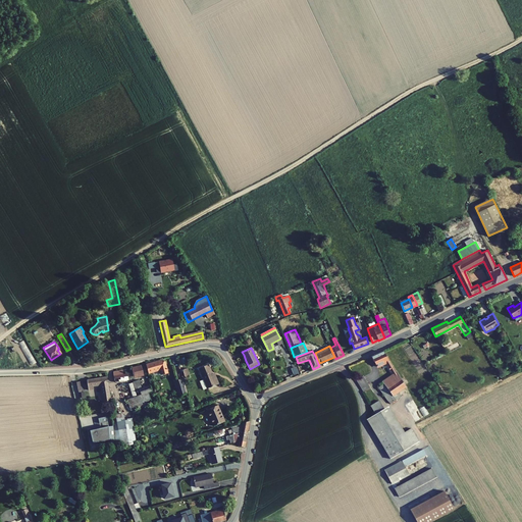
[(383,352),(371,357),(376,366),(385,362),(393,374),(382,381),(383,383),(379,386),(390,404),(396,401),(393,397),(398,393),(406,387),(383,352)]
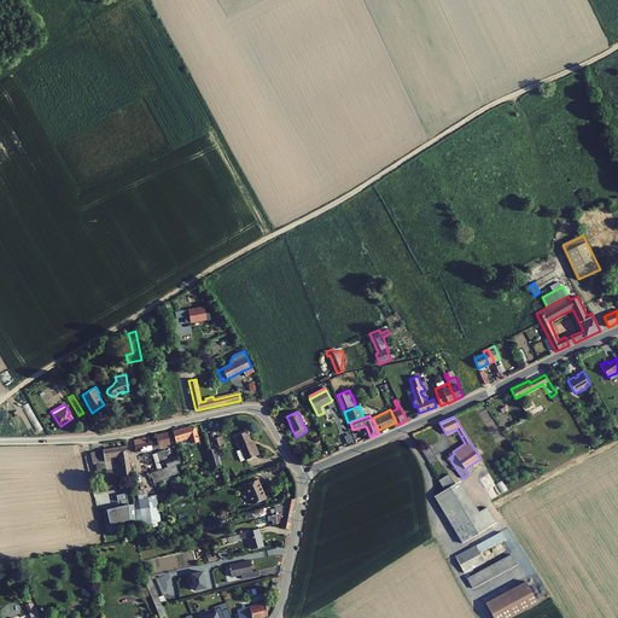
[(173,432),(176,442),(191,438),(192,444),(199,443),(196,429),(193,429),(191,430),(191,427),(173,432)]
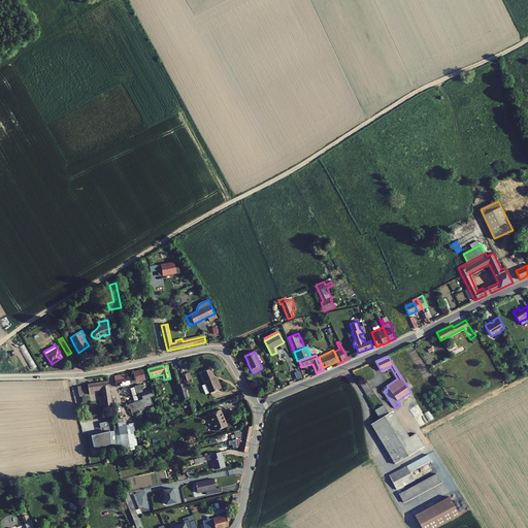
[(116,381),(117,386),(130,384),(145,380),(142,369),(133,372),(134,378),(130,380),(130,377),(116,381)]
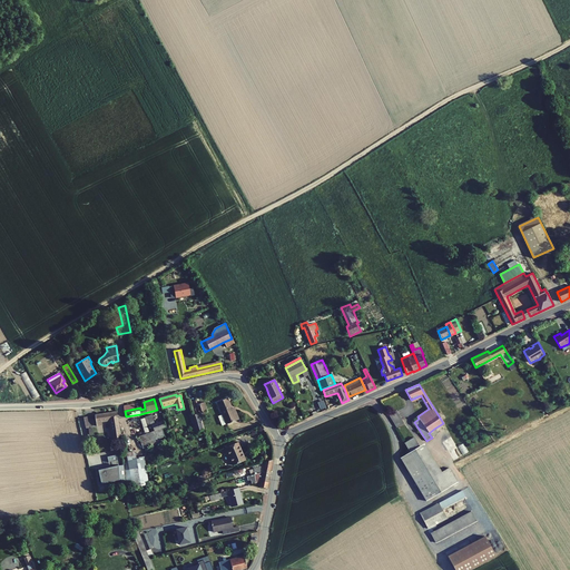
[(218,402),(223,413),(232,410),(231,409),(227,399),(218,402)]
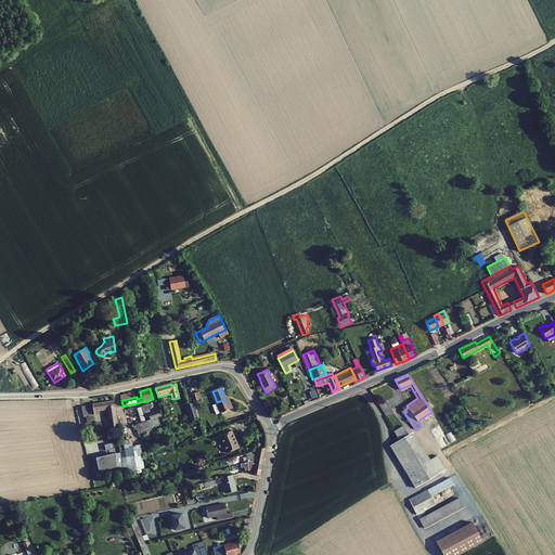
[(226,400),(226,399),(217,402),(217,403),(221,413),(232,409),(229,399),(226,400)]
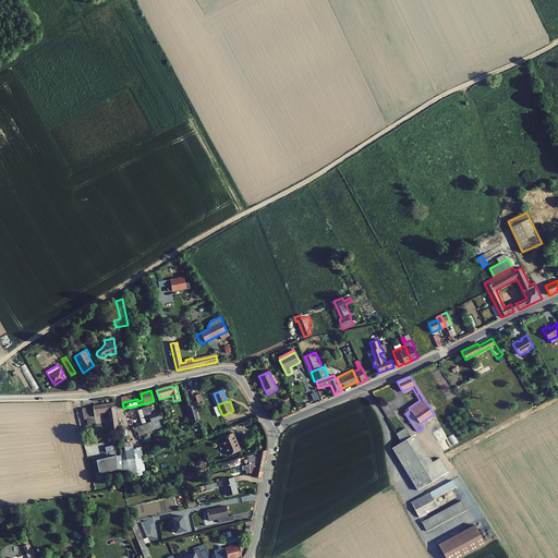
[(380,407),(388,419),(395,414),(387,402),(380,407)]
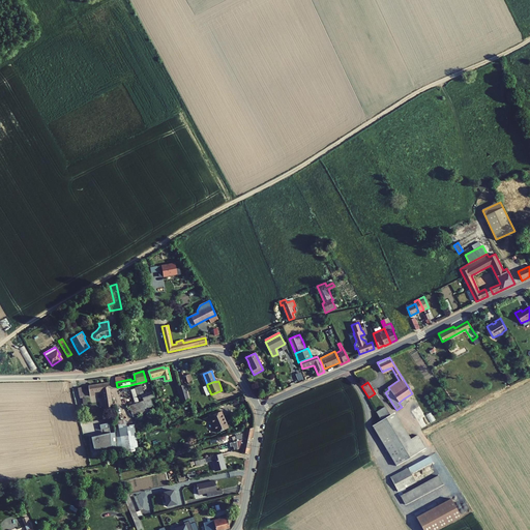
[(112,404),(109,383),(88,386),(90,396),(95,395),(94,392),(102,390),(105,404),(107,403),(107,404),(108,404),(108,405),(109,405),(109,404),(112,404)]
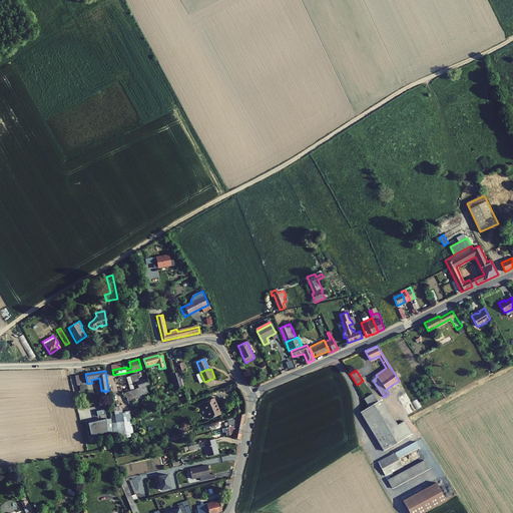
[(171,374),(176,389),(183,387),(178,372),(171,374)]
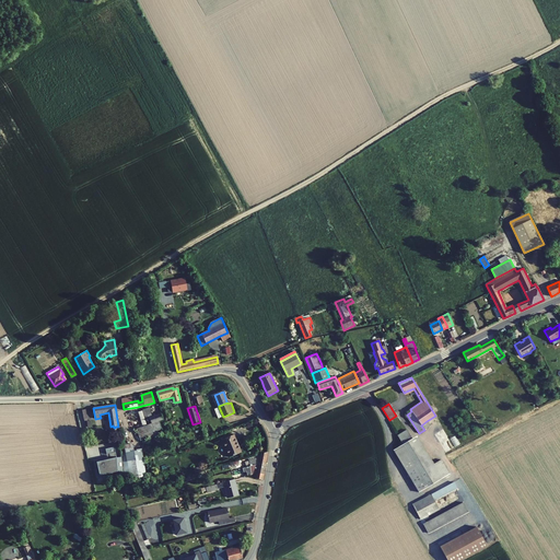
[(142,410),(146,419),(152,416),(149,408),(142,410)]
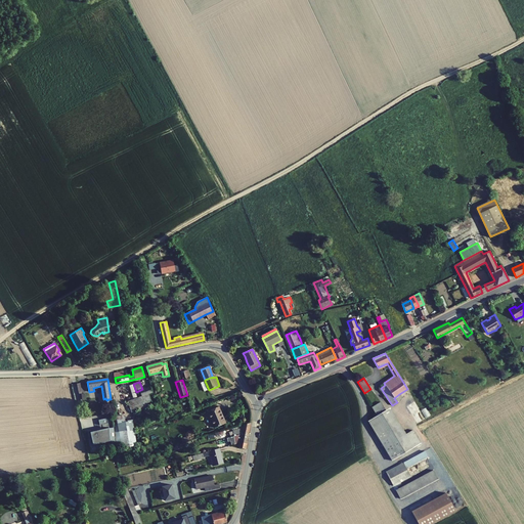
[(150,387),(139,391),(141,396),(127,401),(131,412),(153,405),(148,394),(153,392),(150,387)]
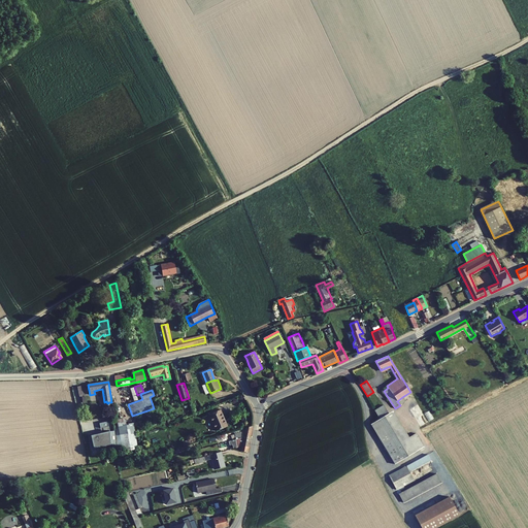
[(409,409),(420,427),(429,422),(418,404),(409,409)]
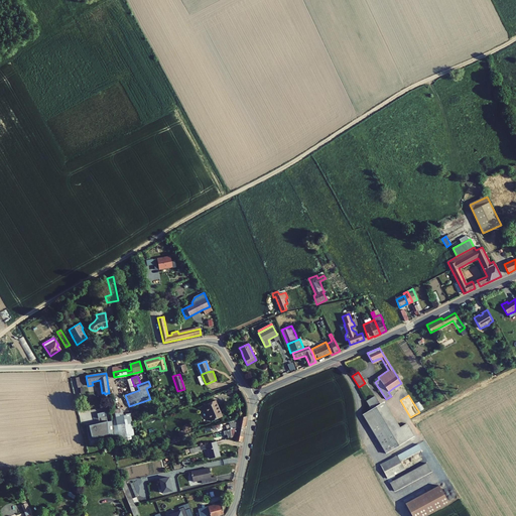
[(366,401),(371,409),(386,434),(399,427),(384,401),(380,404),(375,396),(366,401)]
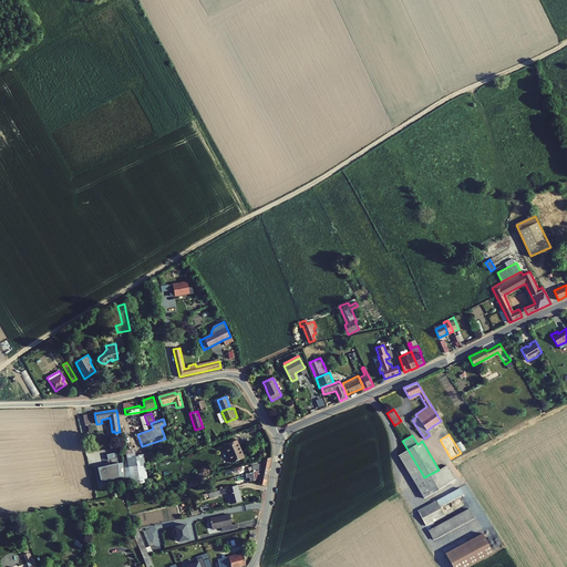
[(163,441),(148,447),(151,451),(148,452),(152,460),(168,453),(163,441)]
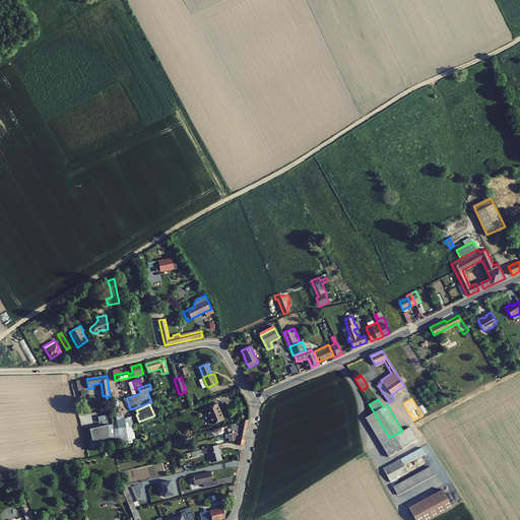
[(218,412),(220,411),(217,404),(205,408),(212,425),(223,420),(222,416),(220,416),(218,412)]
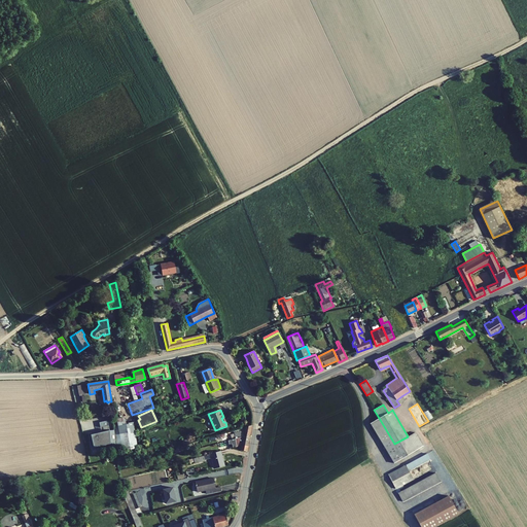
[(117,418),(118,451),(137,449),(133,422),(126,423),(125,417),(117,418)]
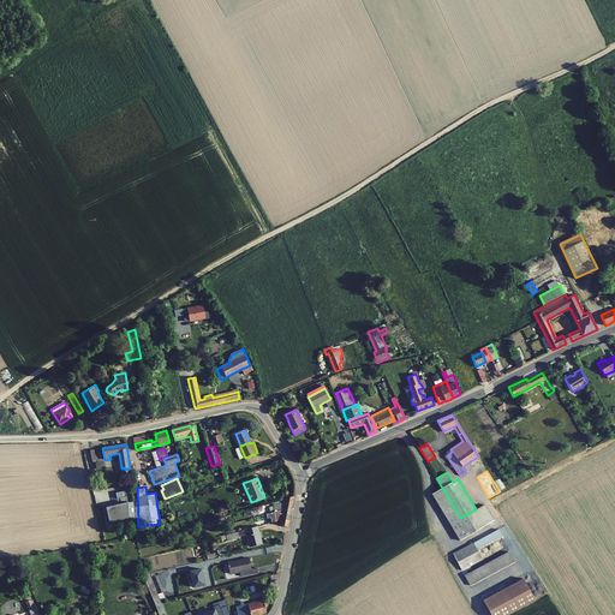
[(451,525),(460,518),(442,488),(433,494),(451,525)]
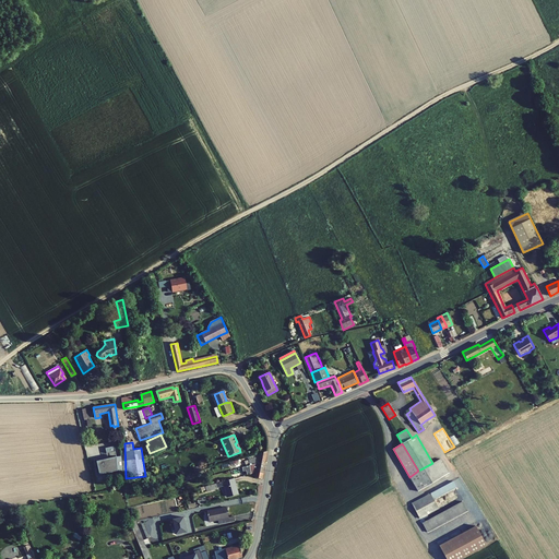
[(254,458),(248,459),(250,464),(258,463),(264,465),(266,451),(260,453),(259,456),(254,458)]
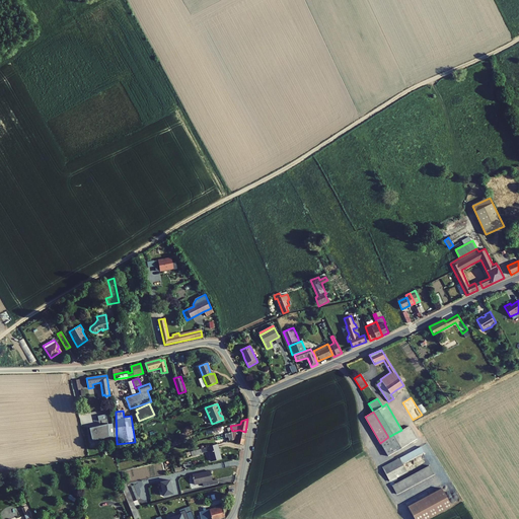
[(91,435),(92,441),(108,437),(108,438),(115,438),(114,426),(108,426),(107,424),(100,426),(94,427),(94,429),(87,430),(88,436),(91,435)]
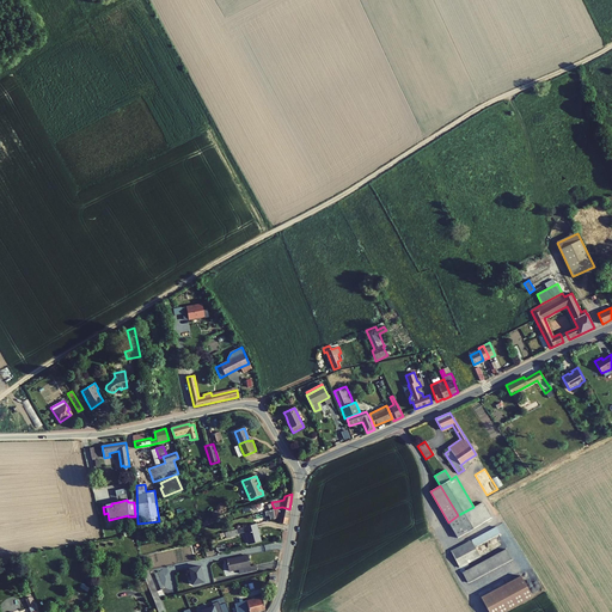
[(458,538),(491,518),(482,502),(473,507),(458,515),(448,522),(458,538)]
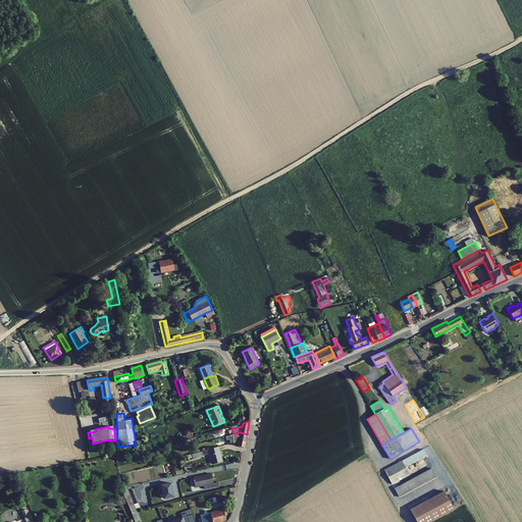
[(226,440),(229,439),(230,444),(239,441),(245,441),(247,434),(241,432),(225,436),(226,440)]
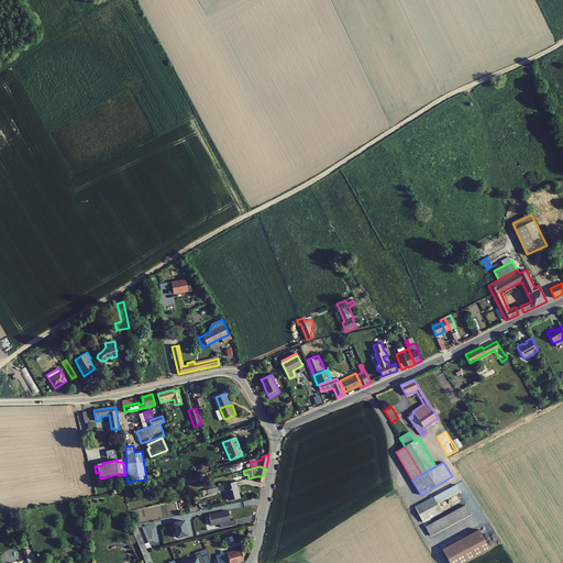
[(202,492),(203,494),(206,494),(208,493),(208,494),(209,495),(219,492),(227,489),(229,500),(240,497),(235,482),(202,492)]
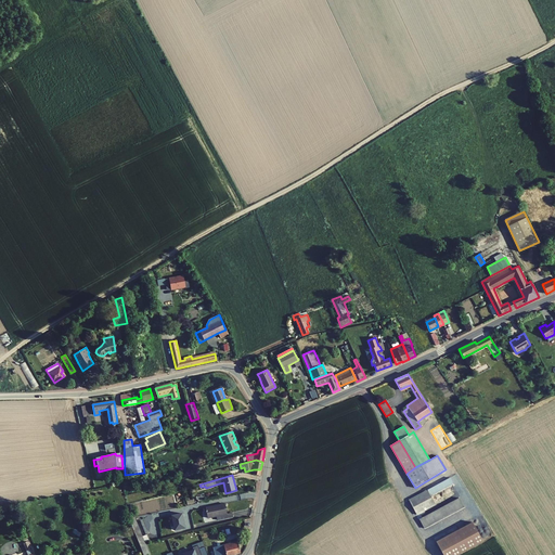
[(430,497),(453,483),(450,478),(409,500),(416,515),(435,504),(430,497)]
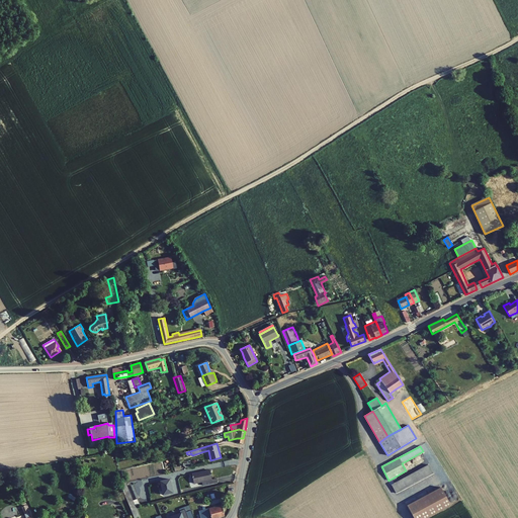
[(113,456),(105,456),(105,468),(113,468),(113,456)]
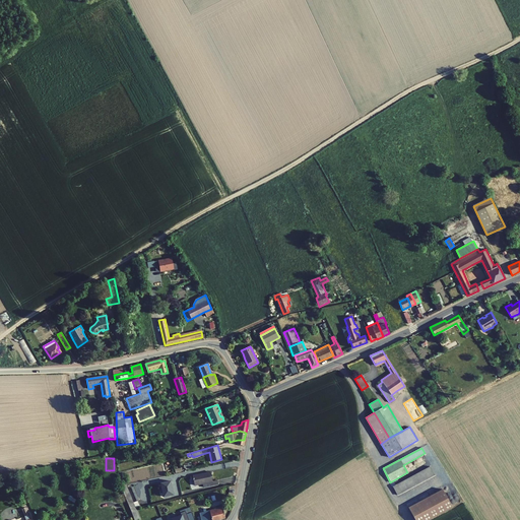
[(397,496),(435,475),(430,466),(393,486),(397,496)]
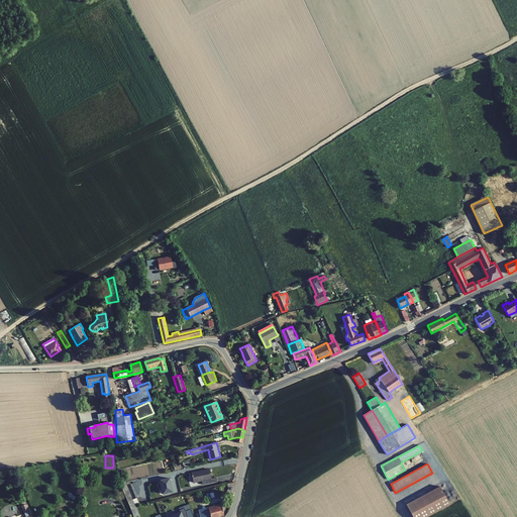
[(202,481),(203,485),(217,482),(216,478),(211,479),(209,470),(192,474),(194,483),(202,481)]
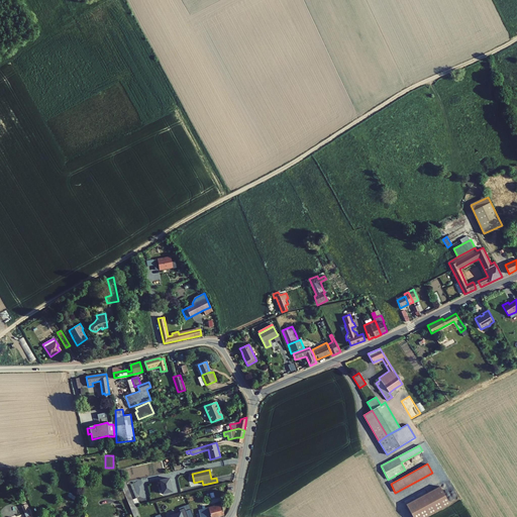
[(130,508),(135,507),(134,505),(139,503),(137,498),(132,500),(125,482),(120,483),(130,508)]
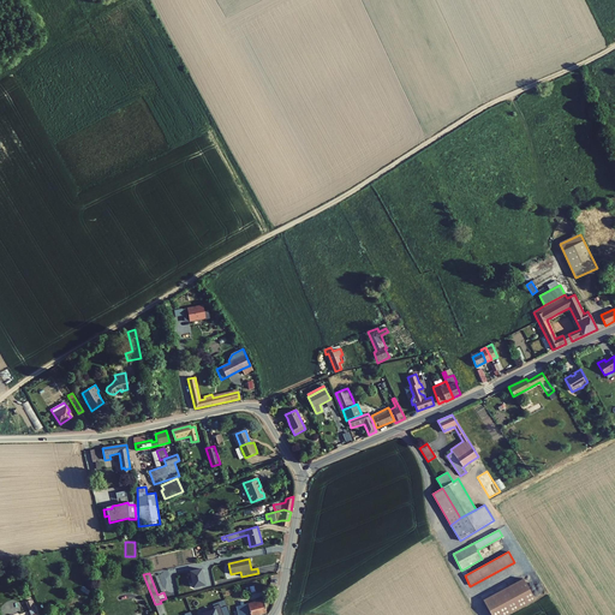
[(483,599),(490,614),(507,614),(535,601),(523,578),(483,599)]
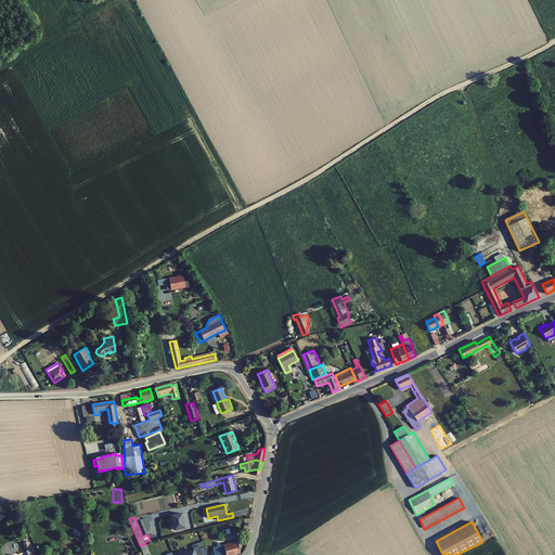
[(237,542),(214,547),(214,551),(237,544),(237,542)]
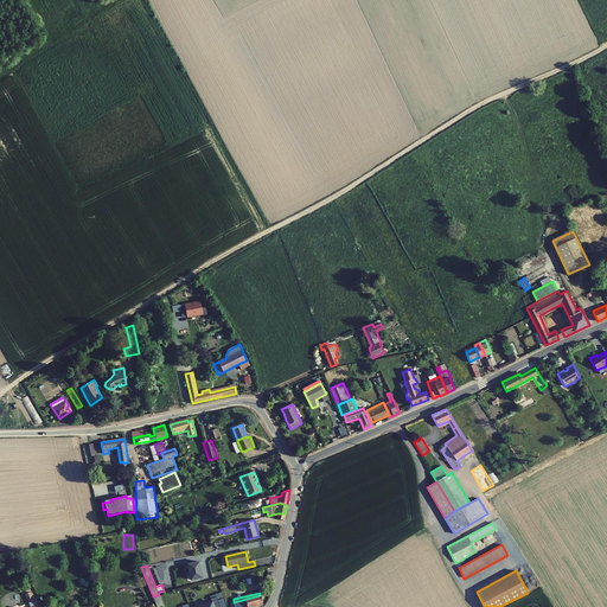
[(157,606),(160,606),(163,606),(159,595),(153,596),(157,606)]
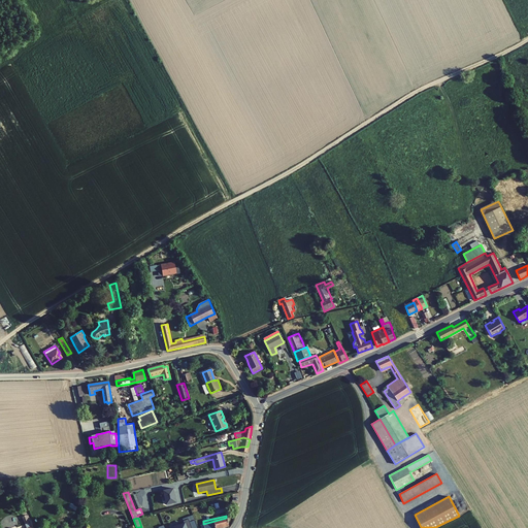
[(226,518),(203,524),(204,527),(219,527),(228,526),(226,518)]
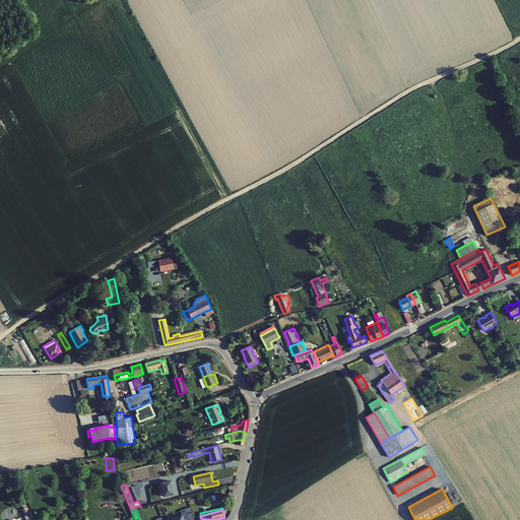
[(189,519),(186,511),(181,513),(181,515),(171,519),(189,519)]
